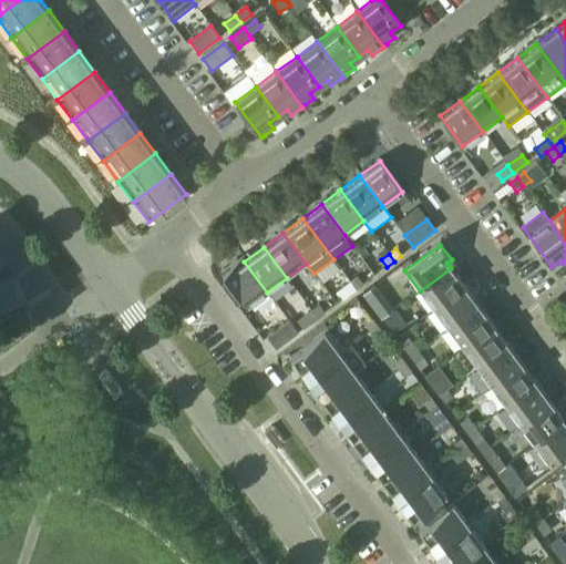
[(267,293),(244,262),(238,265),(237,262),(236,260),(220,272),(247,307),(267,293)]
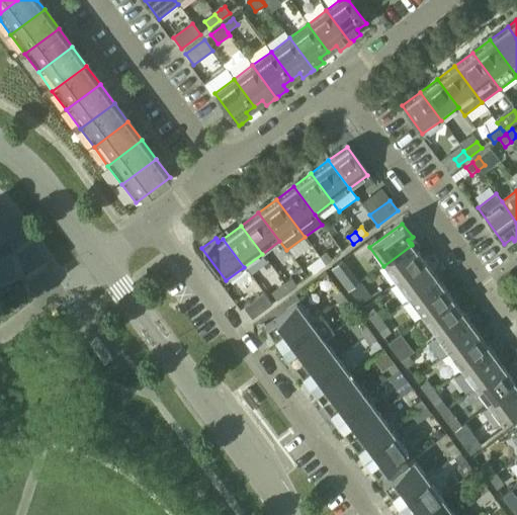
[(397,283),(425,262),(412,245),(383,266),(397,283)]
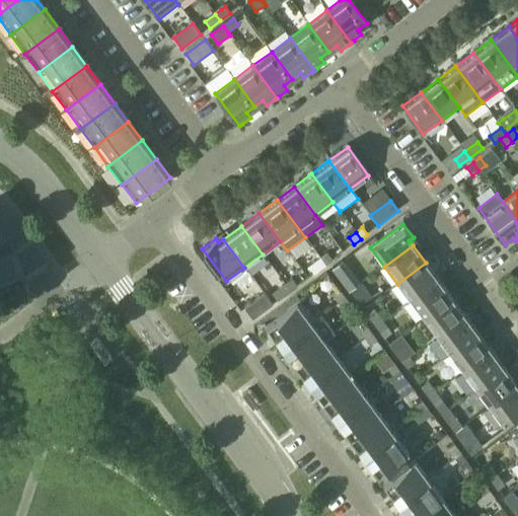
[(315,251),(302,262),(307,269),(312,275),(325,266),(320,259),(315,251)]
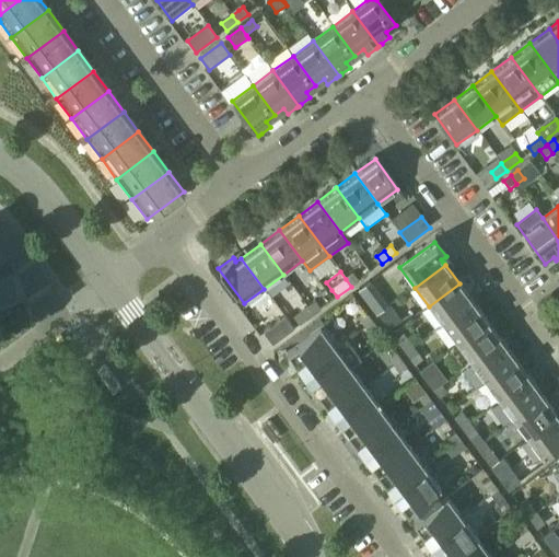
[(359,281),(353,274),(346,279),(351,287),(359,281)]
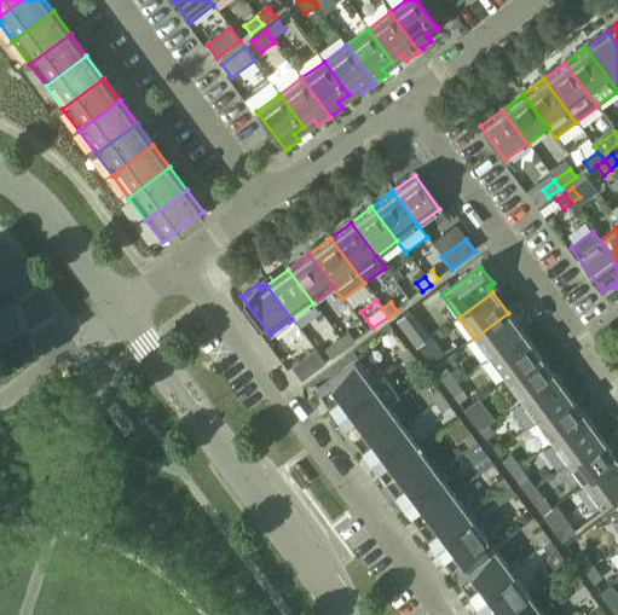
[(409,312),(397,320),(405,331),(417,323),(409,312)]
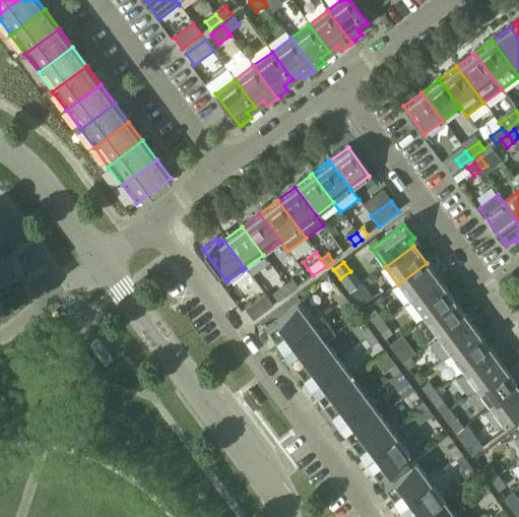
[(411,302),(440,280),(427,263),(398,284),(411,302)]
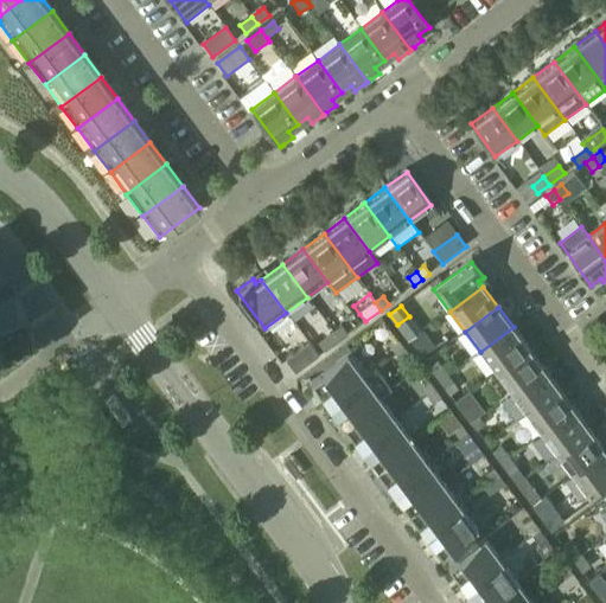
[(348,335),(342,327),(335,333),(339,341),(348,335)]
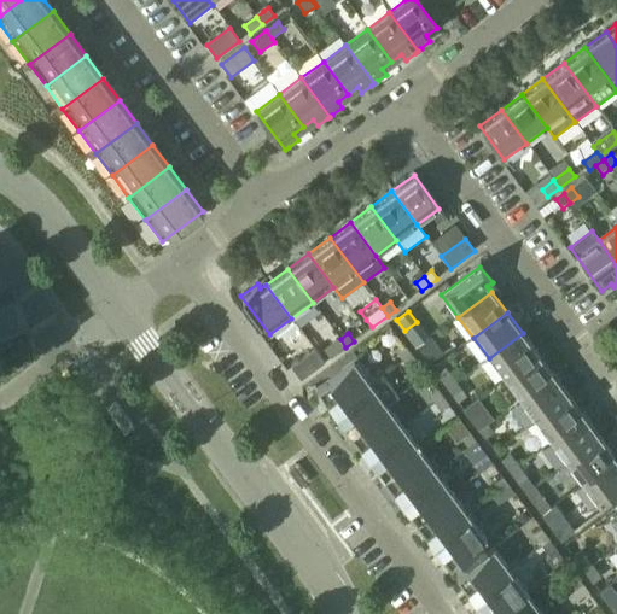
[(505,380),(539,355),(523,333),(489,358),(505,380)]
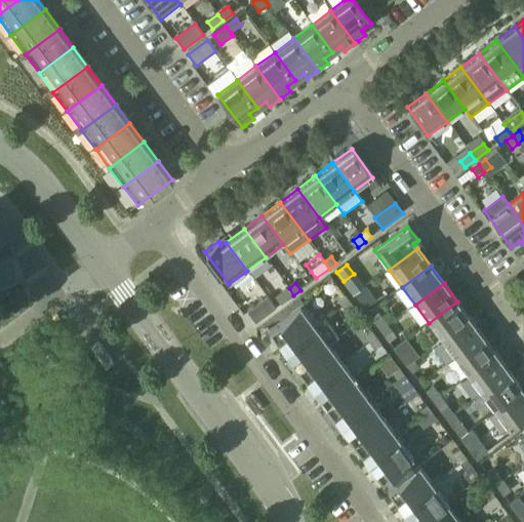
[(361,290),(356,284),(349,289),(354,295),(361,290)]
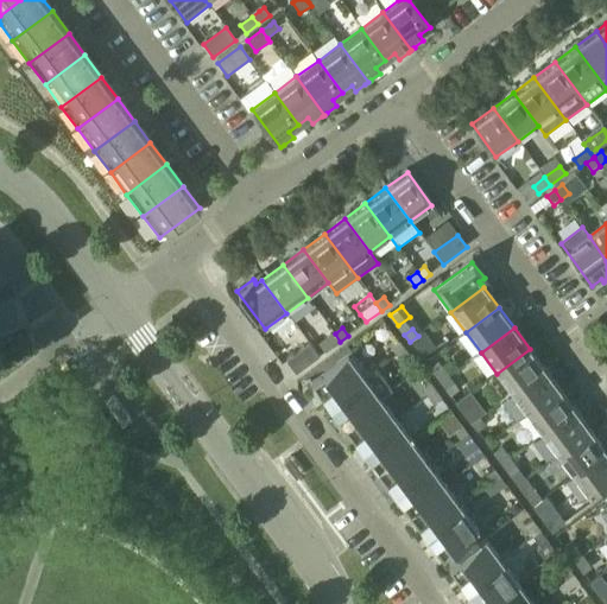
[(324,353),(340,342),(335,334),(320,345),(324,353)]
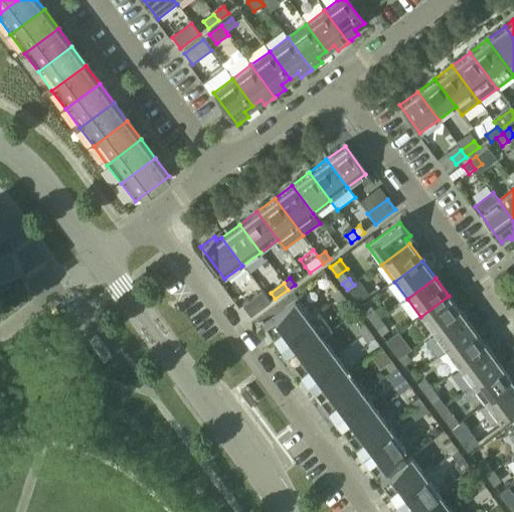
[(359,283),(348,291),(358,304),(369,296),(359,283)]
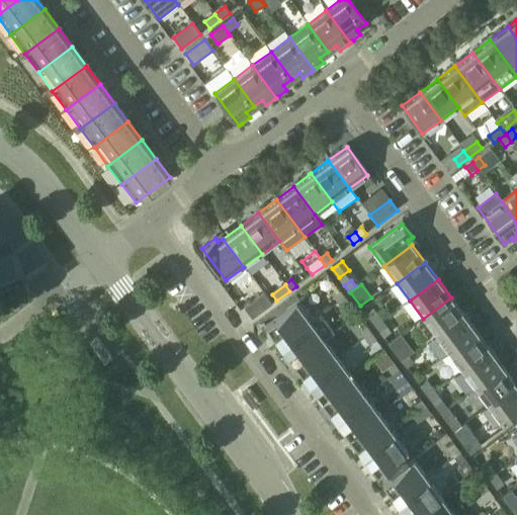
[(343,296),(339,290),(332,295),(337,302),(343,296)]
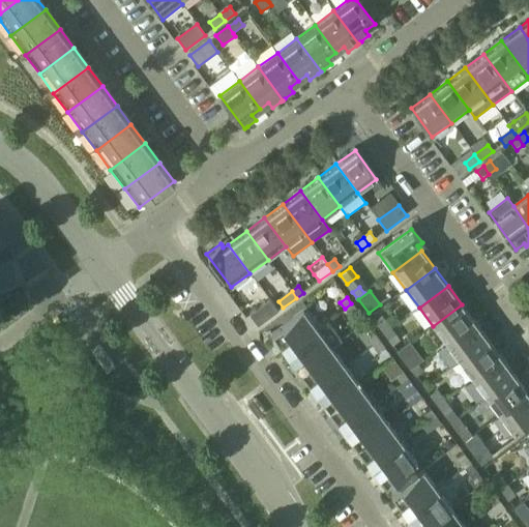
[(258,326),(278,311),(270,300),(250,316),(258,326)]
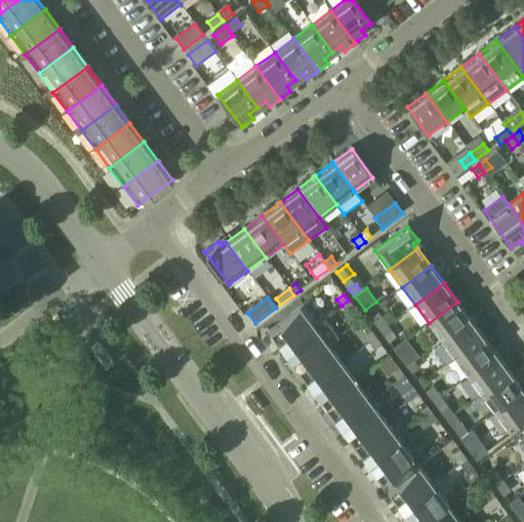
[(353,308),(348,300),(341,306),(347,313),(353,308)]
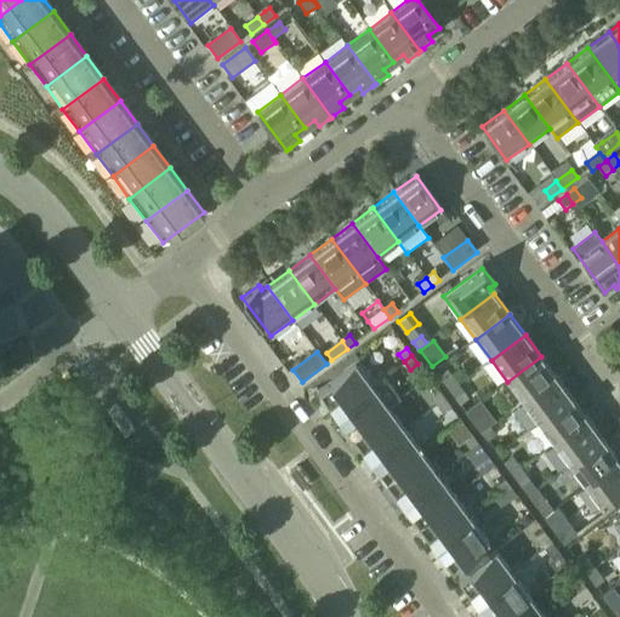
[(523,403),(557,377),(541,356),(507,382),(523,403)]
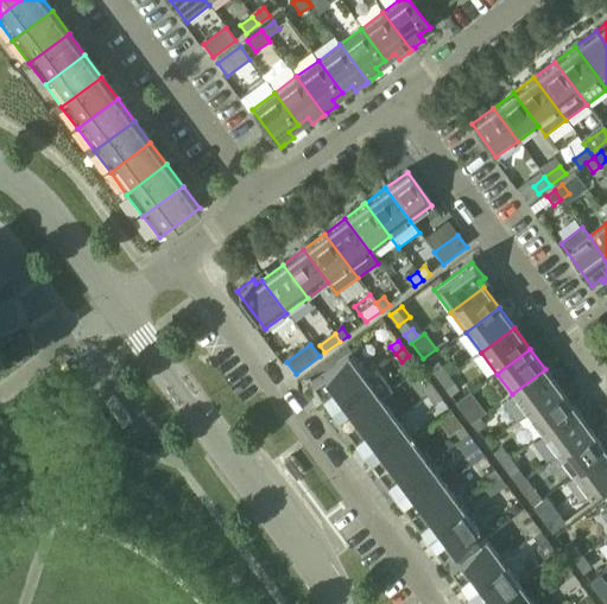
[(328,405),(365,377),(347,355),(311,382),(328,405)]
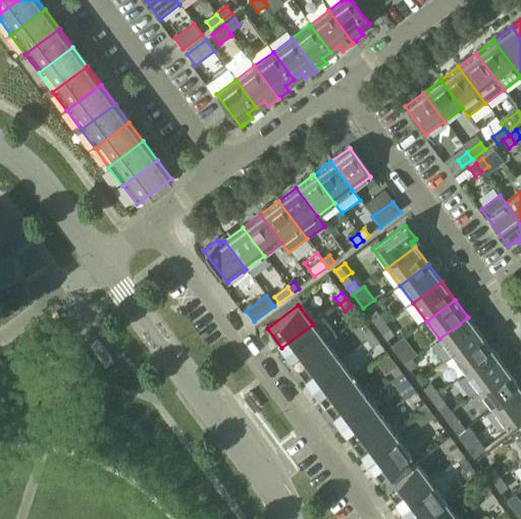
[(296,366),(326,343),(336,335),(322,317),(313,324),(281,348),(296,366)]
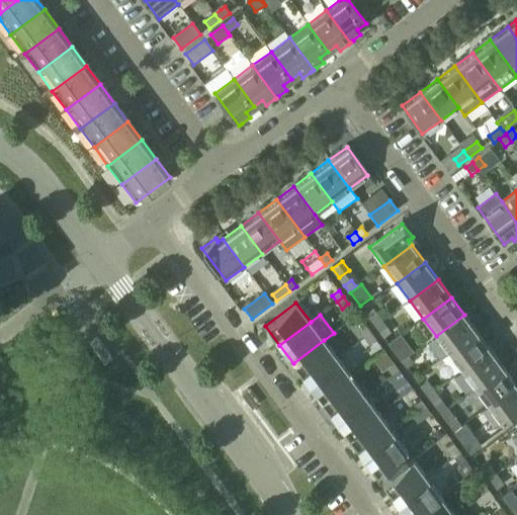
[(381,322),(377,315),(370,320),(375,327),(381,322)]
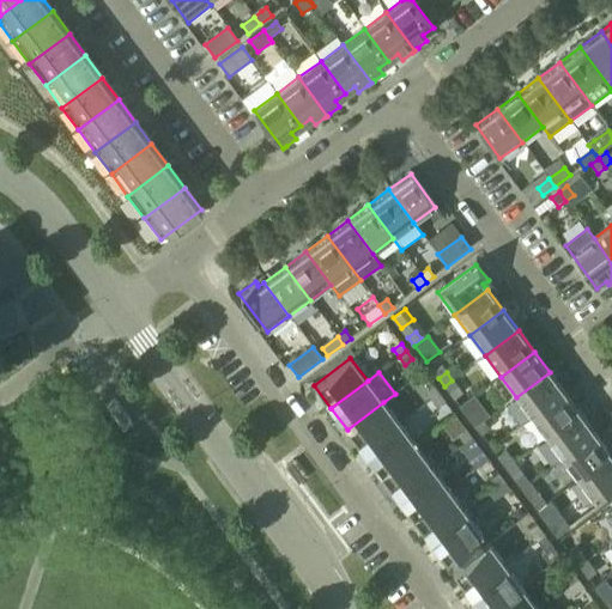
[(532,419),(565,394),(550,372),(516,397),(532,419)]
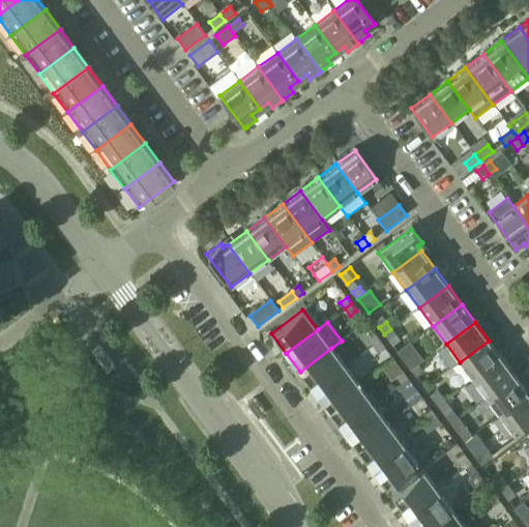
[(395,335),(390,329),(384,334),(389,341),(395,335)]
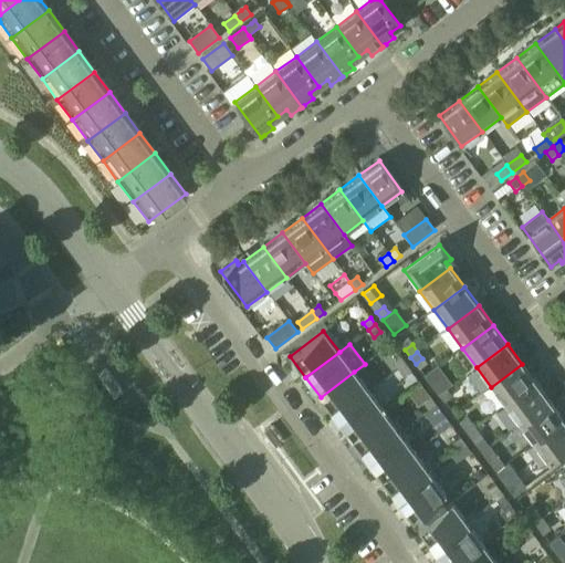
[(406,365),(400,358),(393,364),(398,371),(406,365)]
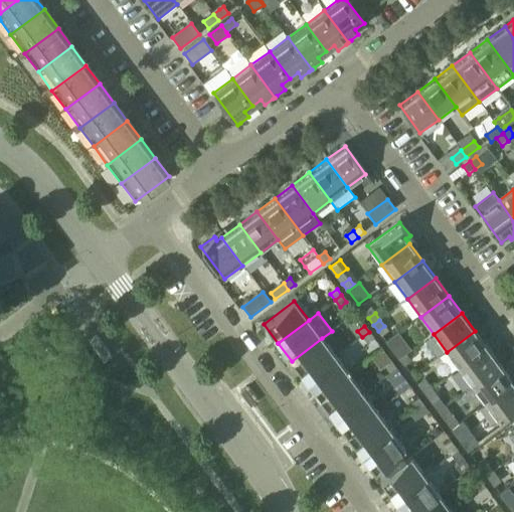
[(460,369),(488,348),(475,331),(447,352),(460,369)]
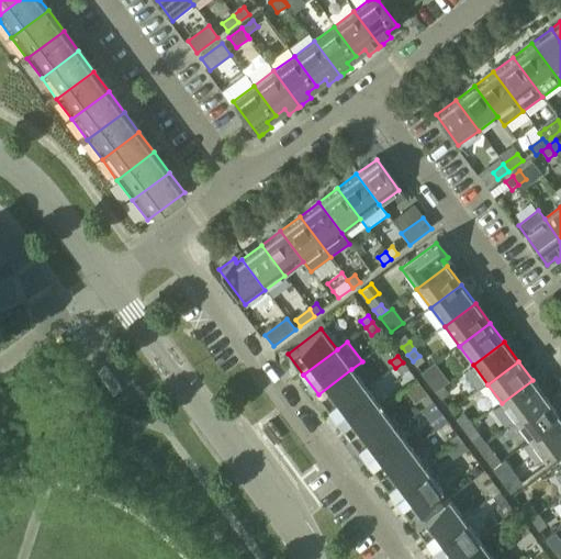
[(407,369),(403,362),(395,368),(401,375),(407,369)]
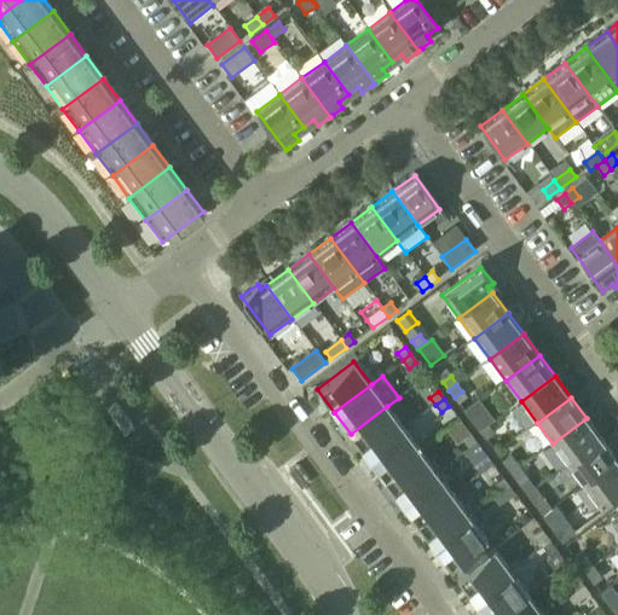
[(465,411),(474,424),(480,433),(487,427),(495,422),(478,400),(465,411)]
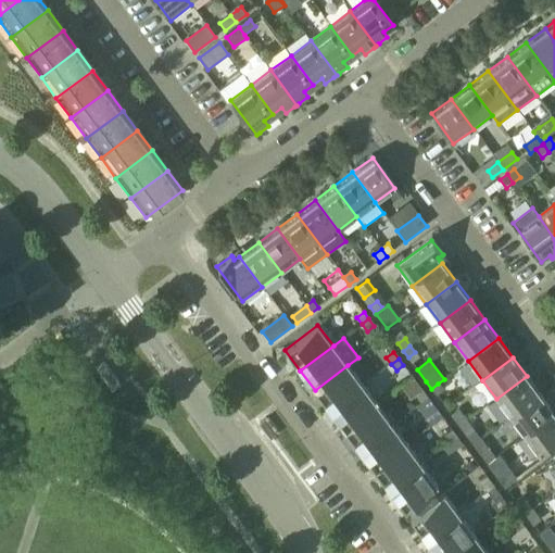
[(105,364),(97,371),(112,392),(121,386),(105,364)]
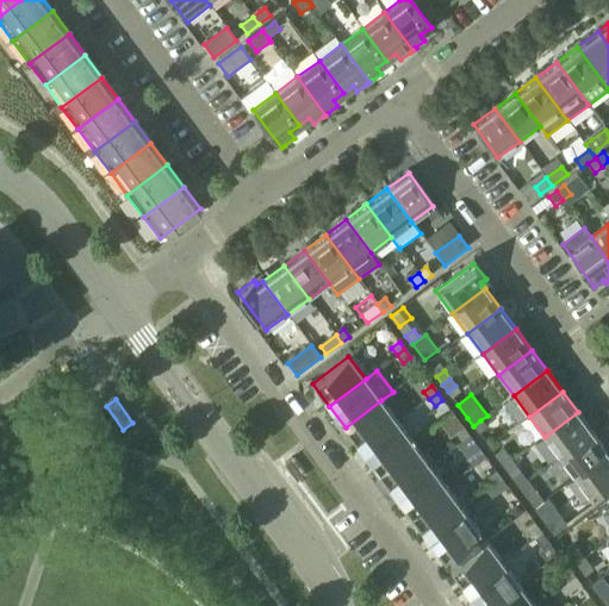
[(361,449),(398,422),(381,400),(346,428),(361,449)]
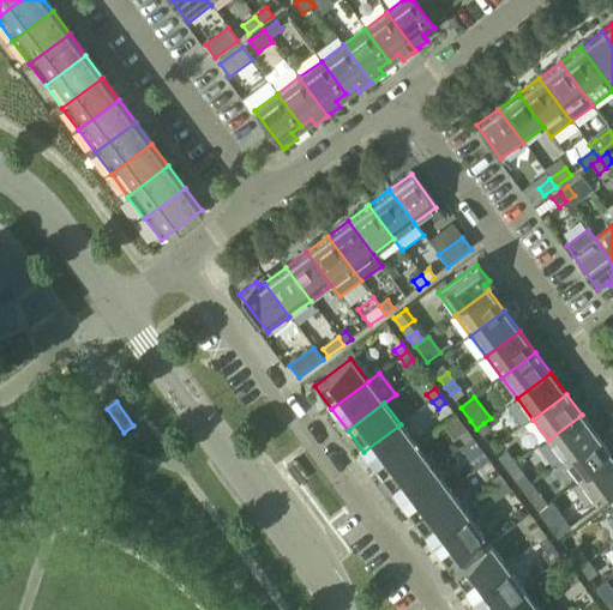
[(108,426),(100,415),(88,423),(96,434),(108,426)]
